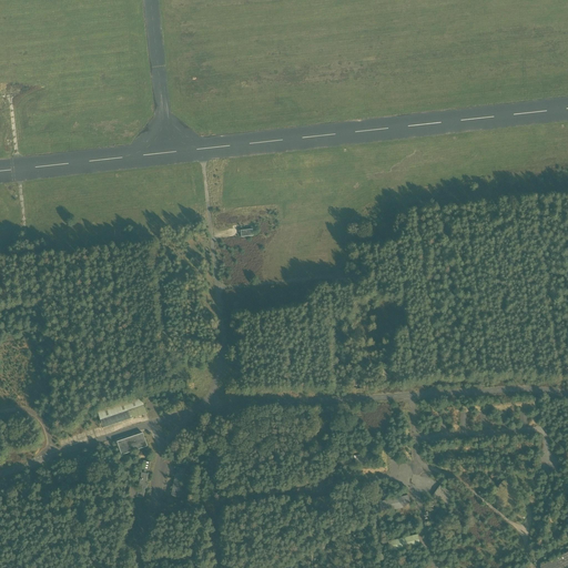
[(98,412),(103,428),(146,413),(141,396),(98,412)]
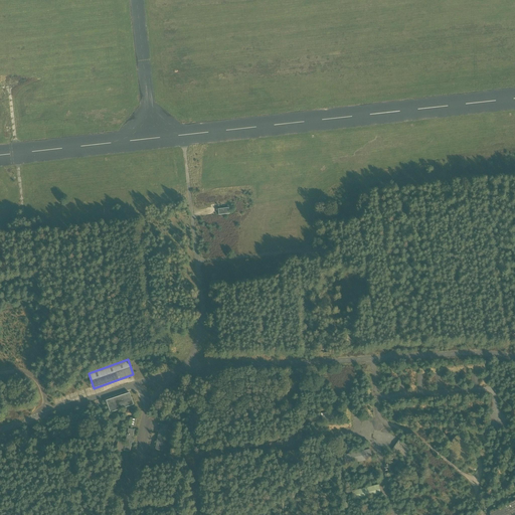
[(106,400),(110,412),(134,405),(130,393),(106,400)]
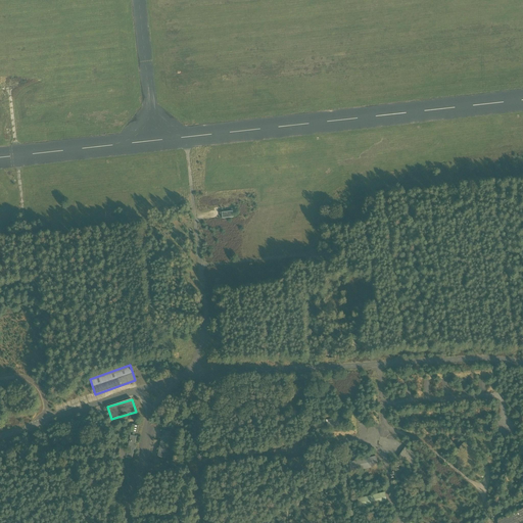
[(325,420),(326,429),(345,427),(344,417),(325,420)]
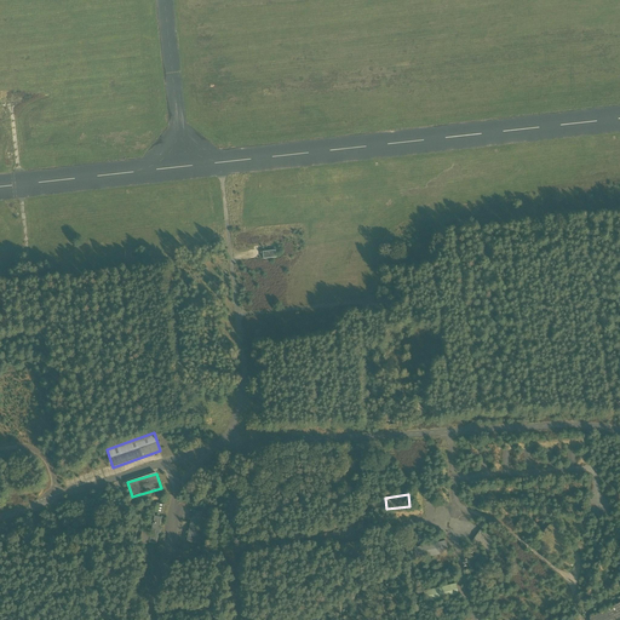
[(185,543),(196,544),(202,512),(191,511),(185,543)]
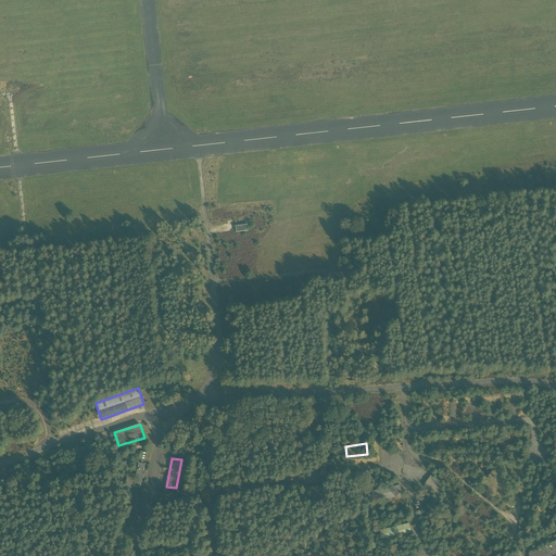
[(422,488),(437,497),(445,485),(430,476),(422,488)]
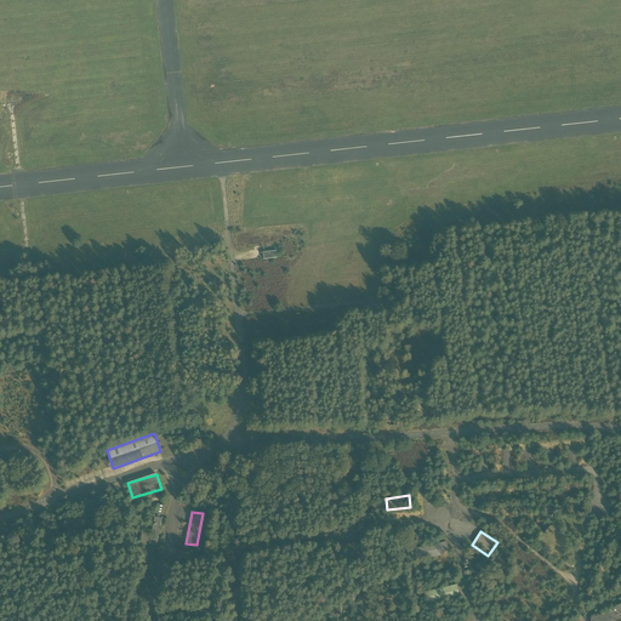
[(358,543),(340,546),(342,556),(359,553),(358,543)]
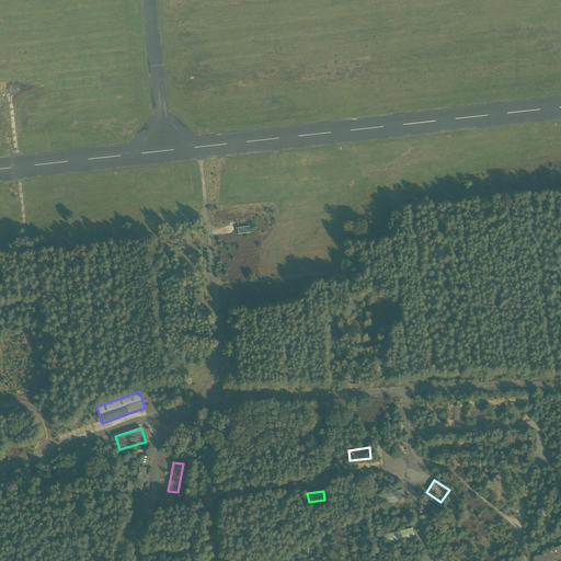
[(560,560),(560,544),(533,559),(534,560),(560,560)]
